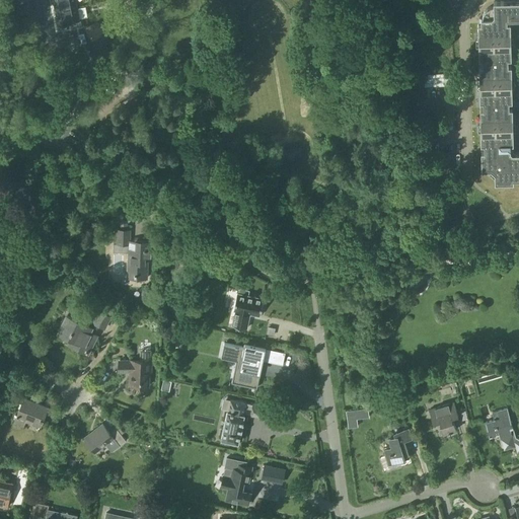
[(75,0),(54,0),(56,11),(77,7),(75,0)]
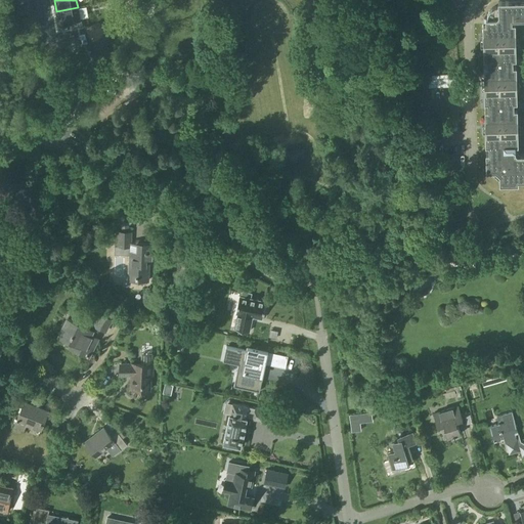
[(523,0),(498,1),(498,6),(493,7),(486,18),(483,18),(484,24),(483,24),(483,59),(486,59),(487,67),(484,67),(484,102),(487,102),(488,110),(485,110),(486,171),(491,171),(499,174),(499,183),(518,183),(518,180),(523,179),(523,154),(517,155),(515,153),(515,144),(518,144),(517,108),(514,108),(514,101),(517,101),(516,66),(513,66),(513,58),(516,58),(515,23),(512,23),(512,19),(523,18),(523,0)]
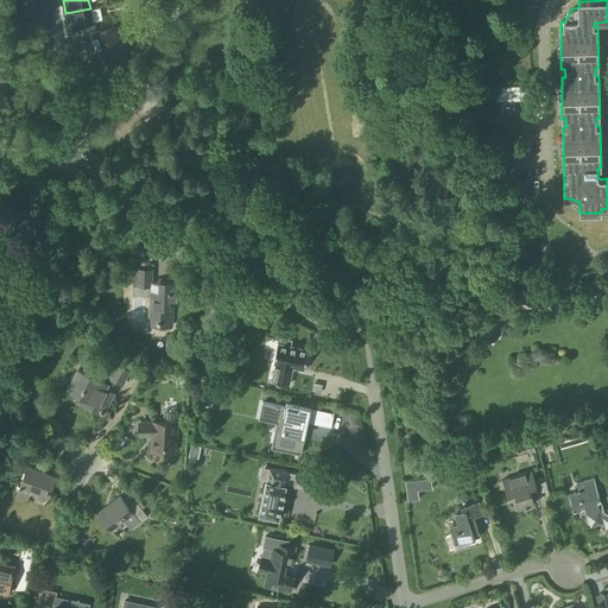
[(90,8),(65,13),(69,31),(81,29),(82,29),(81,27),(86,26),(90,25),(94,25),(90,8)]
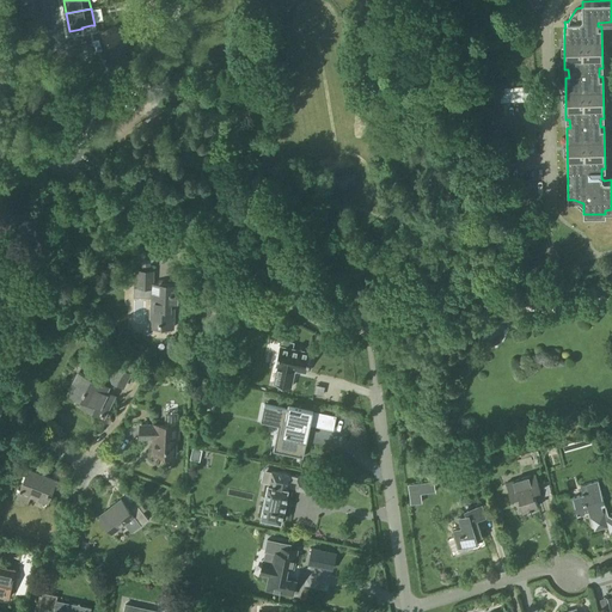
[(543,248),(554,267),(562,262),(552,243),(543,248)]
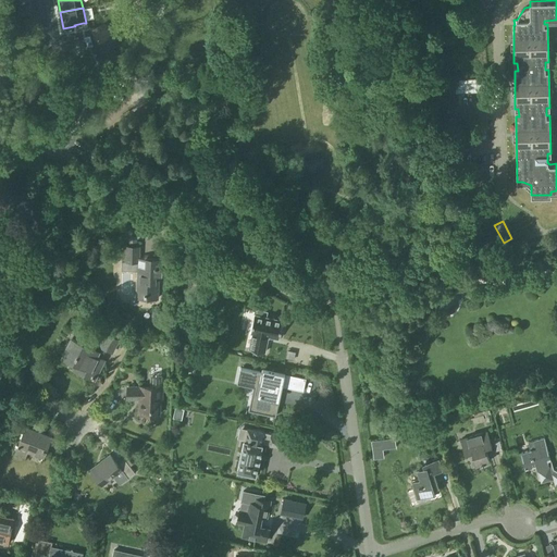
[(123,247),(122,263),(138,264),(138,258),(138,247),(123,247)]
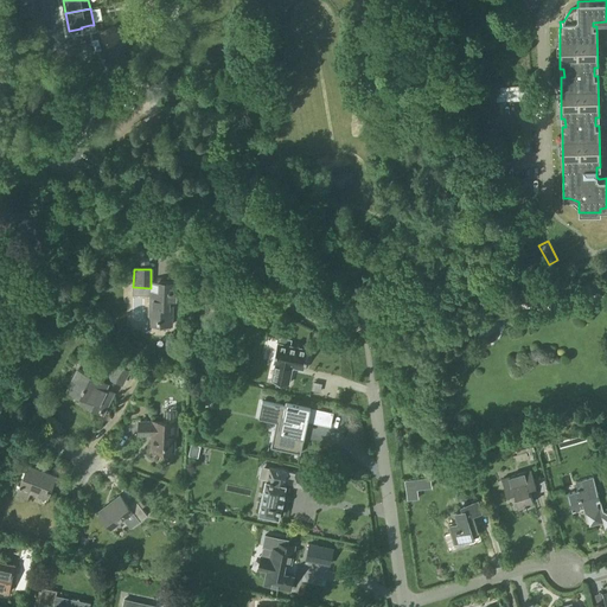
[(149,324),(172,325),(173,300),(179,300),(179,282),(160,281),(160,292),(151,291),(149,324)]
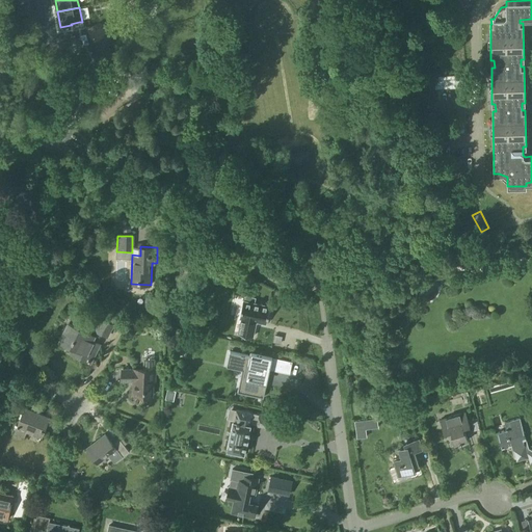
[(241,318),(238,334),(253,337),(256,322),(266,324),(270,307),(254,302),(255,298),(245,296),(244,300),(243,300),(239,318),(241,318)]
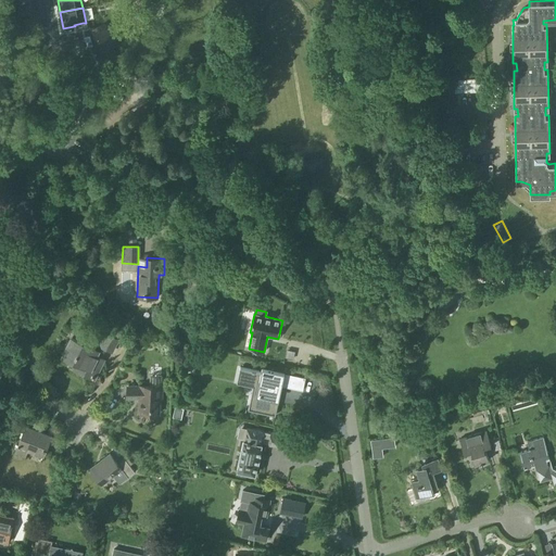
[(96,345),(113,353),(119,339),(103,330),(96,345)]
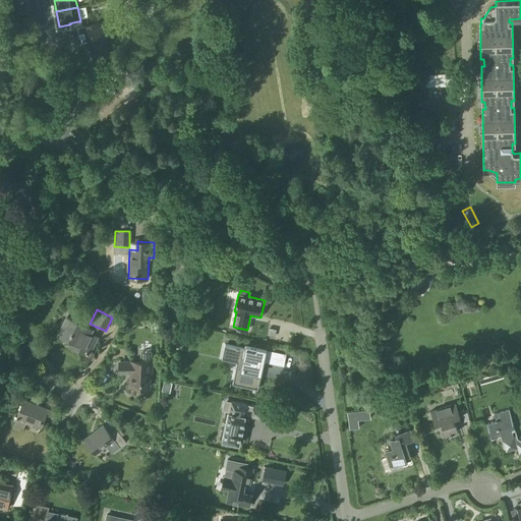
[(60,333),(73,340),(71,344),(74,345),(73,347),(78,350),(81,344),(91,348),(96,337),(89,334),(92,329),(67,317),(60,333)]
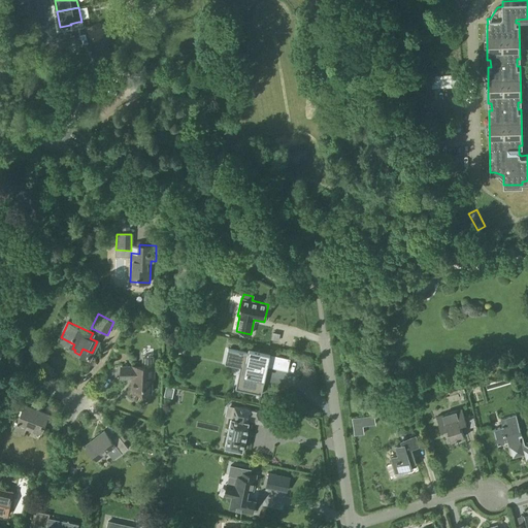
[(278,344),(281,335),(270,333),(268,342),(278,344)]
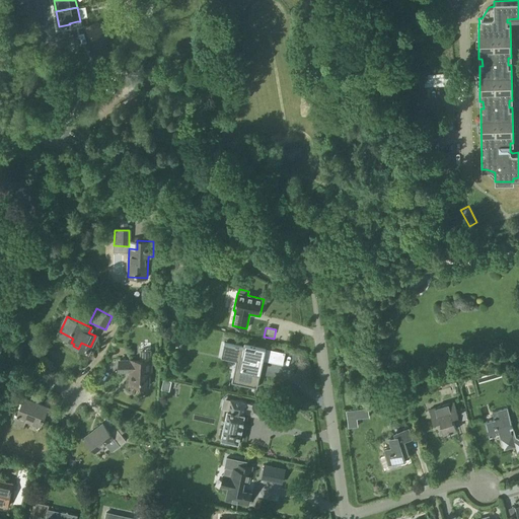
[(229,357),(241,359),(238,372),(235,372),(233,381),(232,380),(231,382),(256,388),(263,361),(260,360),(261,356),(265,356),(267,349),(266,349),(266,348),(244,344),(243,348),(232,345),(229,357)]
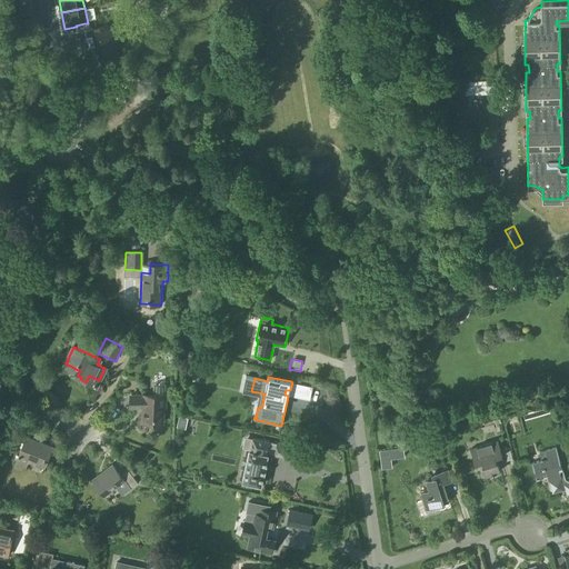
[(131,407),(143,408),(142,422),(163,422),(163,408),(166,408),(166,396),(132,396),(131,407)]
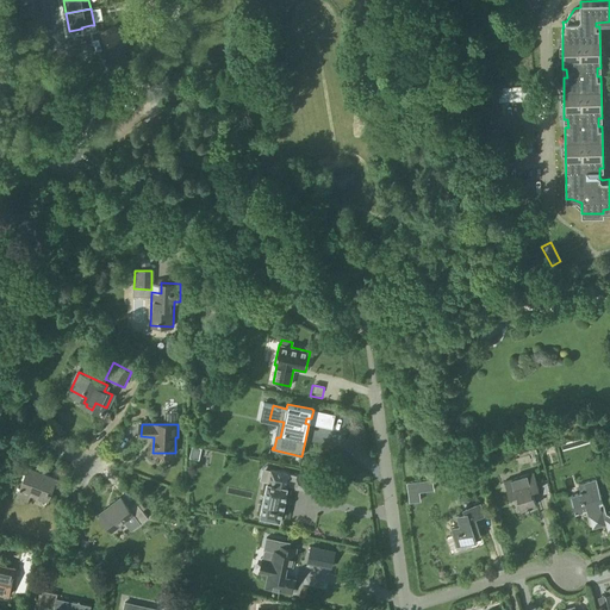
[(17,496),(27,500),(31,492),(48,499),(56,478),(29,466),(17,496)]
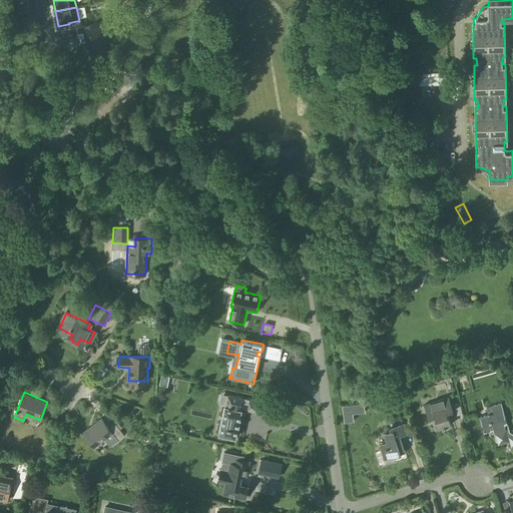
[(225,406),(224,406),(222,415),(219,425),(220,425),(218,434),(234,438),(236,429),(237,429),(239,419),(241,409),(247,410),(246,412),(264,415),(266,403),(249,399),(249,400),(227,396),(225,406)]
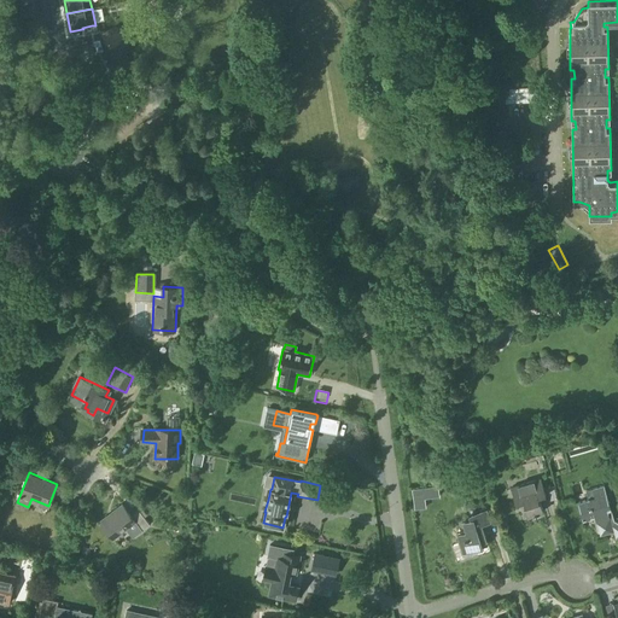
[(473,484),(478,488),(482,488),(483,484),(483,481),(478,478),(474,478),(472,481),(473,484)]
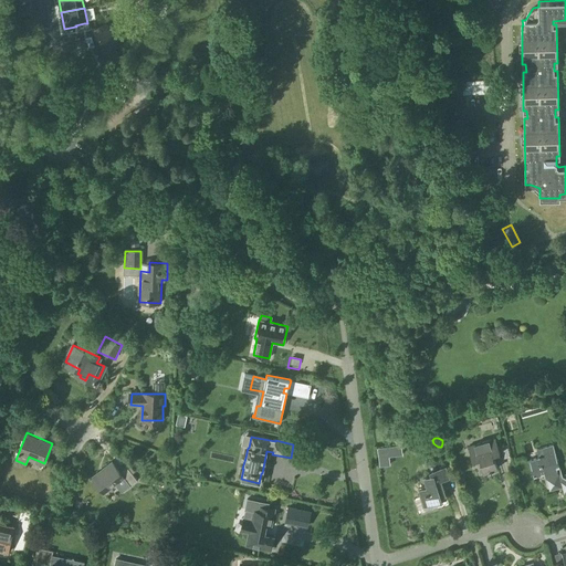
[(468,447),(472,461),(479,459),(480,463),(482,473),(498,469),(494,459),(493,459),(492,454),(500,452),(495,439),(468,447)]
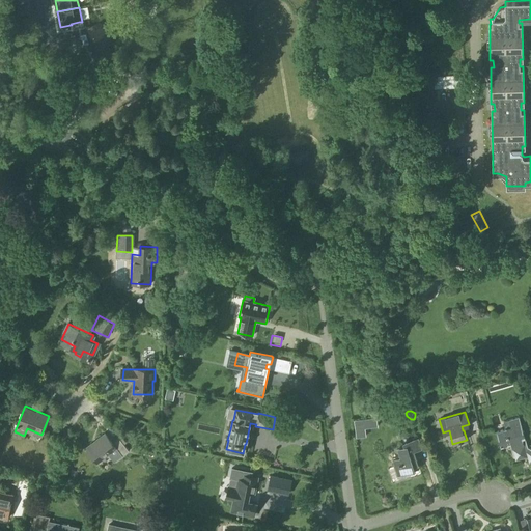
[(501,446),(507,445),(508,442),(510,442),(512,449),(518,448),(521,459),(530,455),(530,448),(527,447),(519,417),(503,422),(505,428),(504,429),(497,431),(501,446)]
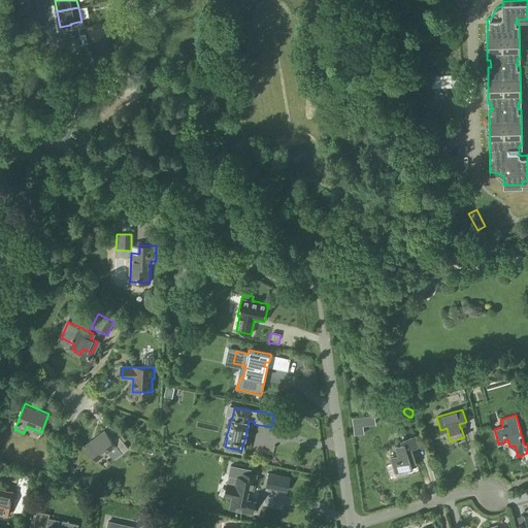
[(119,435),(111,440),(104,431),(86,446),(97,460),(116,446),(122,453),(128,448),(119,435)]
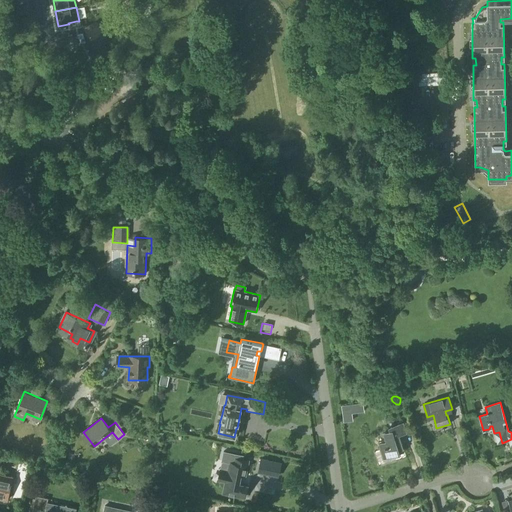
[(379,443),(383,458),(400,453),(399,449),(404,448),(400,434),(407,432),(404,421),(388,426),(390,430),(383,432),(386,441),(379,443)]
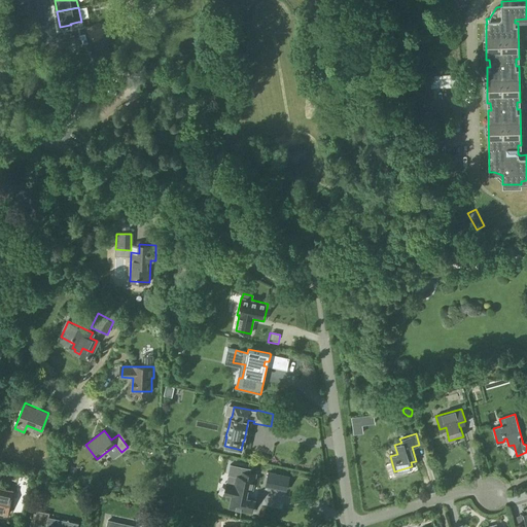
[(226,483),(223,494),(231,495),(234,496),(232,507),(230,507),(251,513),(254,499),(245,497),(247,488),(252,489),(255,475),(249,472),(250,468),(231,464),(229,475),(236,477),(235,485),(233,484),(226,483)]
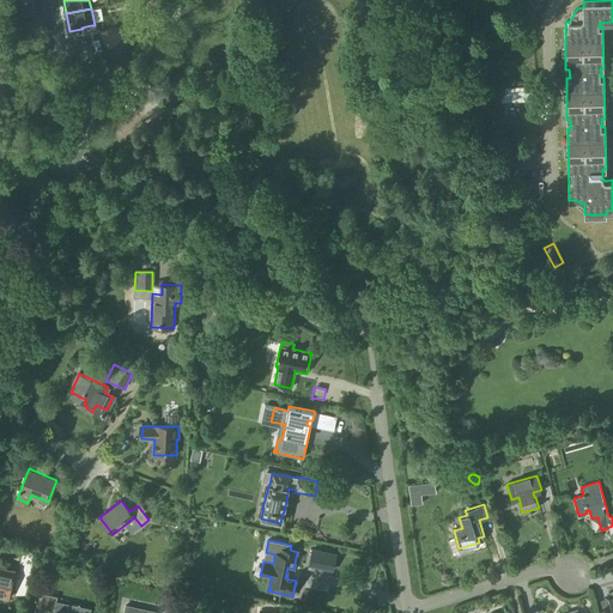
[(313,550),(309,565),(333,570),(337,554),(313,550)]
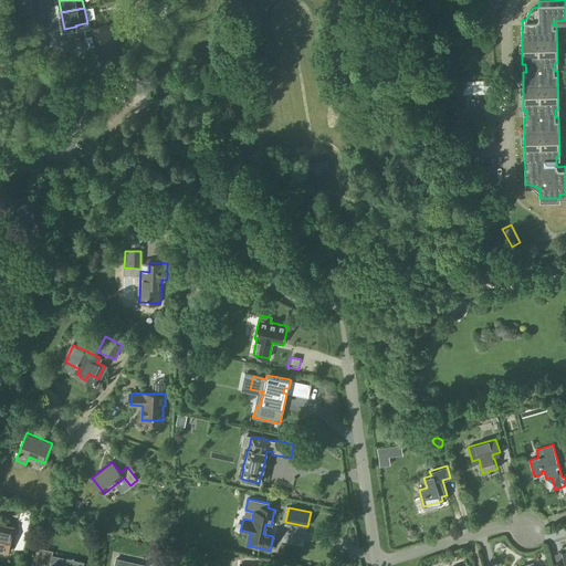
[(0,552),(8,554),(13,527),(0,524),(0,552)]
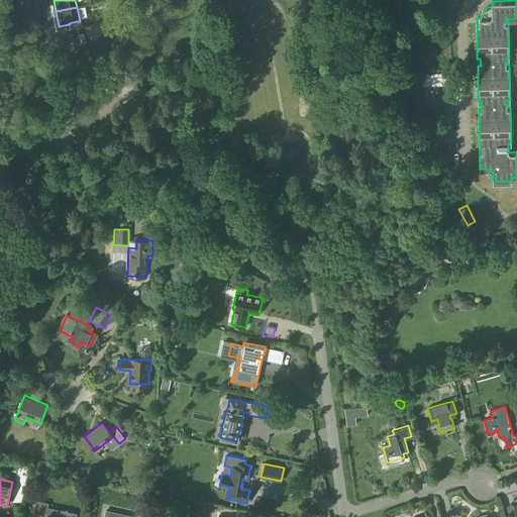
[(36,501),(33,516),(37,516),(45,516),(48,504),(36,501)]
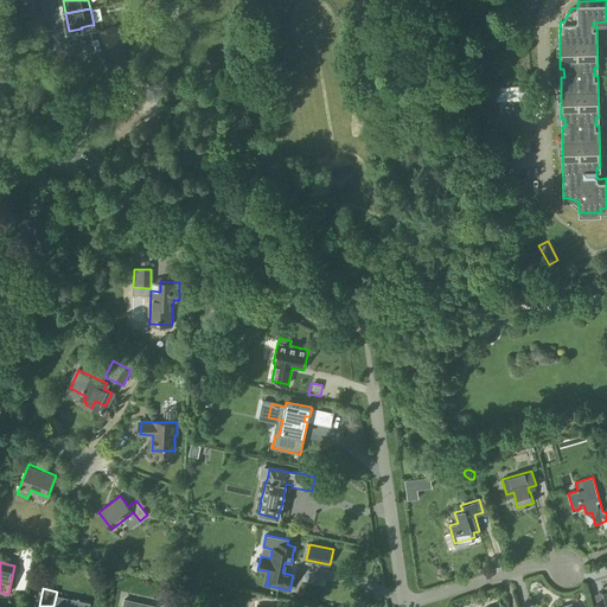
[(594,595),(598,605),(605,602),(601,593),(594,595)]
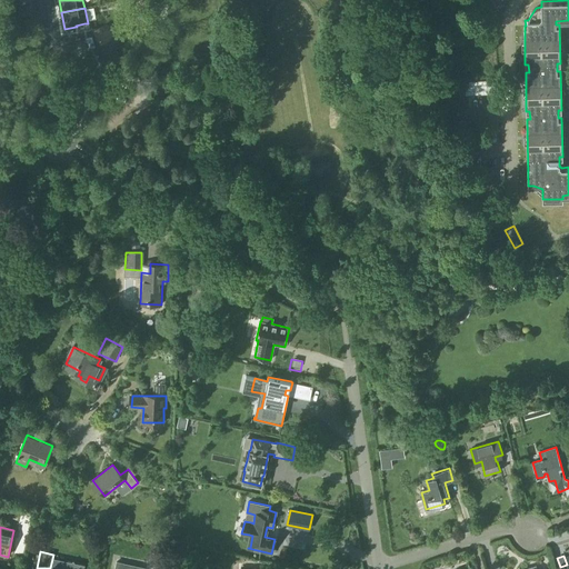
[(116,568),(167,568),(168,561),(157,558),(155,568),(143,568),(117,563),(116,568)]
